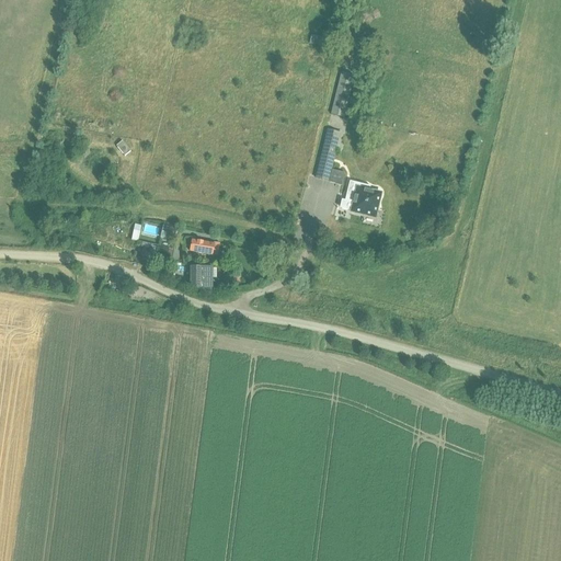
[(309,45),(322,47),(323,38),(311,36),(309,45)]
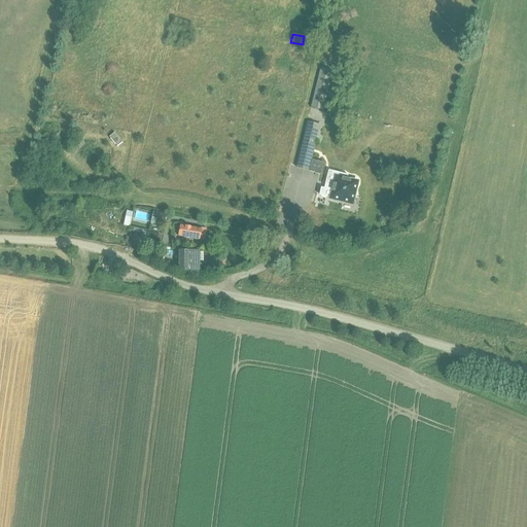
[(311,108),(323,111),(332,72),(321,69),(311,108)]
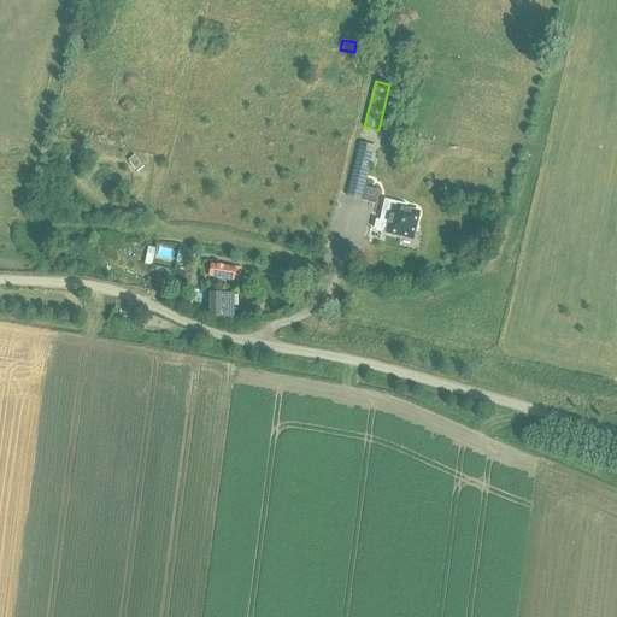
[(393,131),(391,142),(394,142),(399,144),(401,133),(395,131),(393,131)]
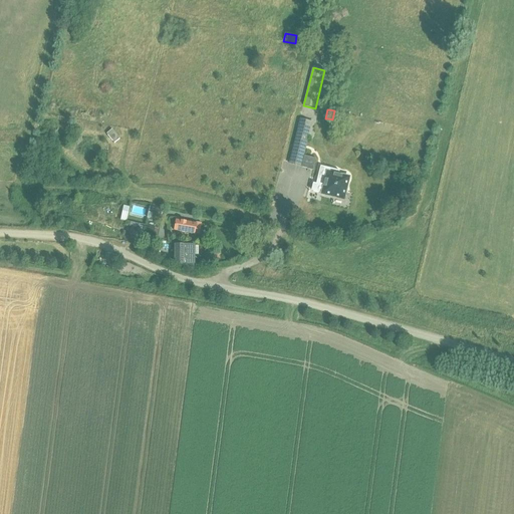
[(299,119),(289,164),(301,167),(302,164),(303,156),(306,144),(312,122),(299,119)]
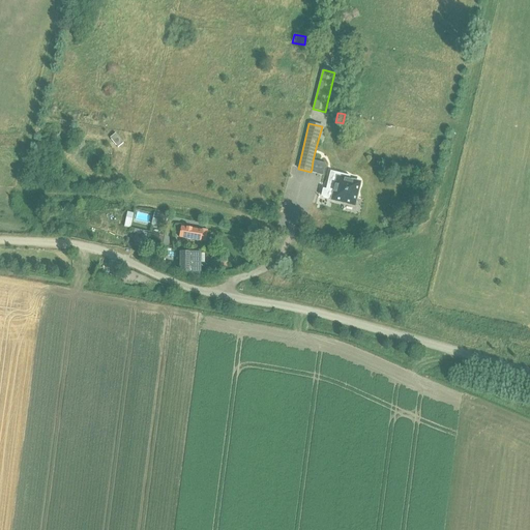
[(115,134),(110,138),(117,148),(123,143),(115,134)]
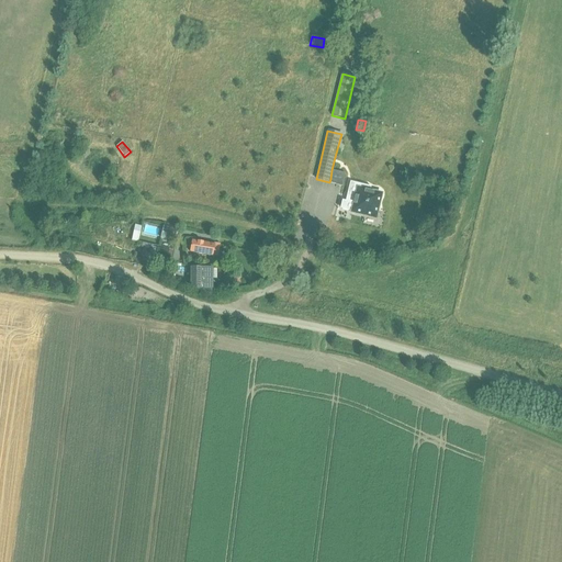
[(371,187),(351,182),(348,195),(349,195),(348,203),(344,202),(341,210),(351,212),(366,215),(374,217),(377,210),(378,210),(381,194),(370,191),(371,187)]
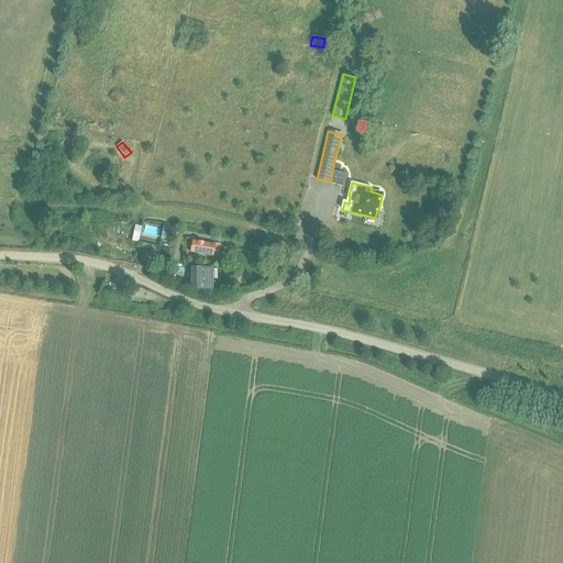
[(133,240),(140,241),(142,225),(135,224),(133,240)]
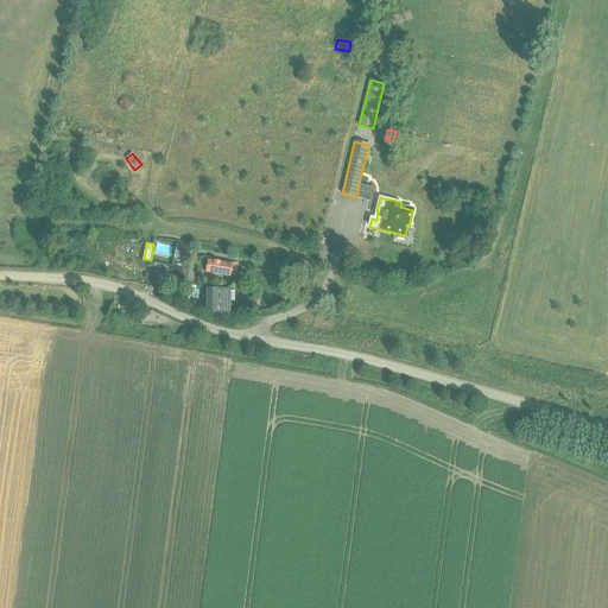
[(177,247),(175,258),(189,261),(191,249),(177,247)]
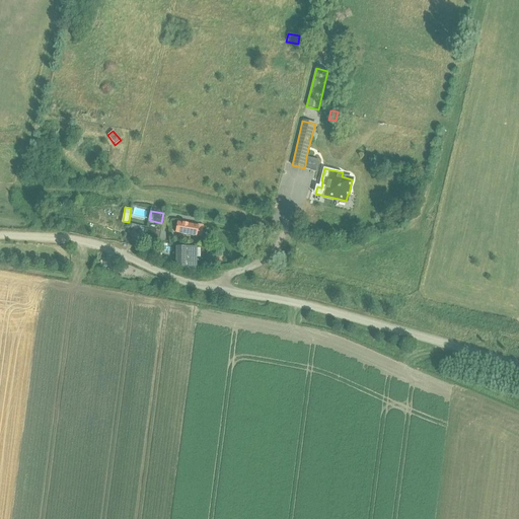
[(178,222),(176,232),(197,236),(198,232),(202,233),(203,232),(204,227),(178,222)]
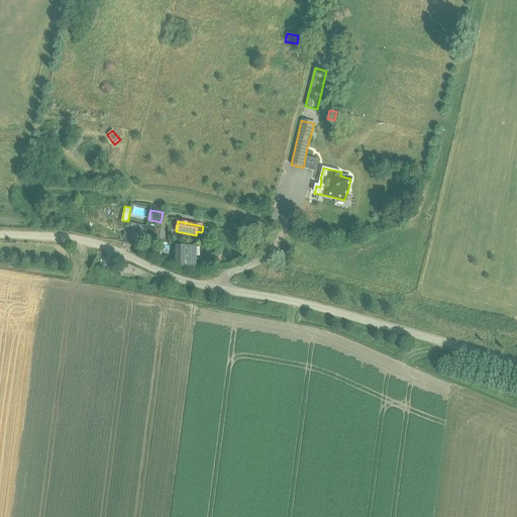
[(145,228),(143,234),(154,237),(156,230),(145,228)]
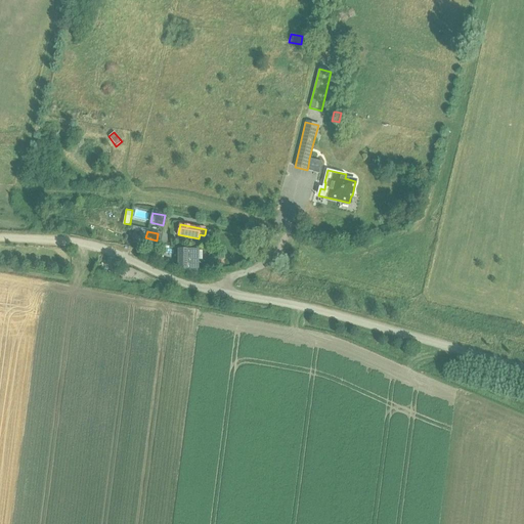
[(199,272),(199,250),(177,250),(177,270),(187,270),(187,273),(192,273),(199,272)]
